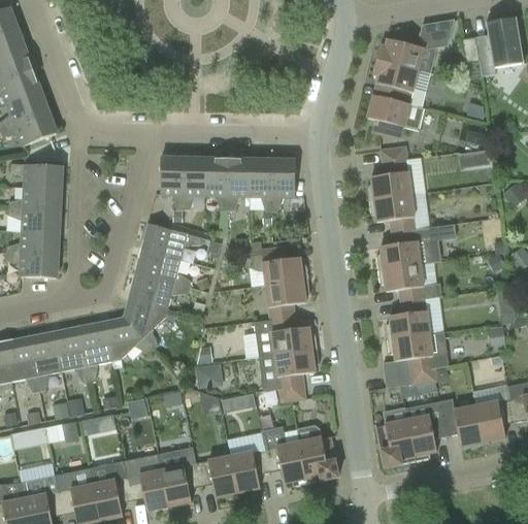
[(0,33),(18,27),(9,6),(0,9),(0,33)]
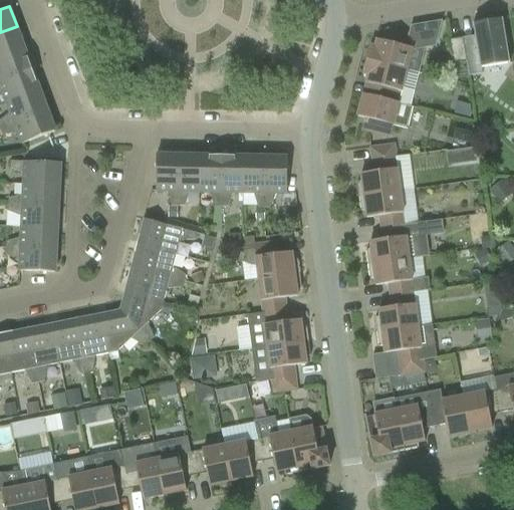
[(462,35),(466,58),(468,73),(483,71),(482,64),(510,60),(503,16),(473,21),(475,33),(462,35)]
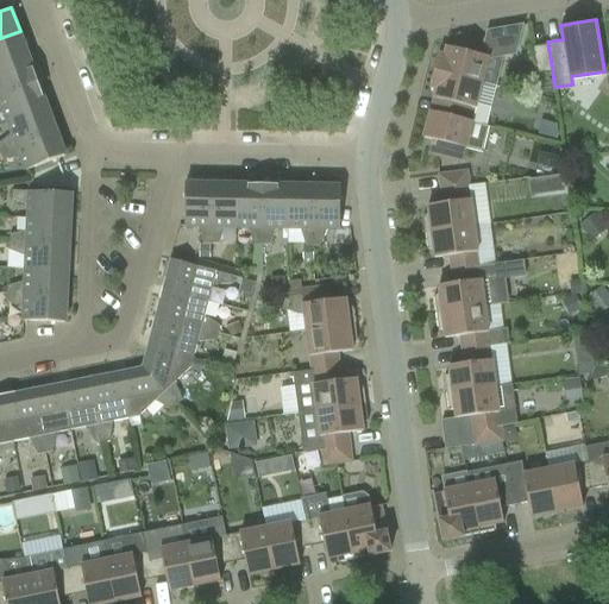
[(439,51),(434,68),(483,80),(488,57),(516,51),(523,21),(488,27),(484,38),(458,32),(454,45),(446,44),(445,52),(439,51)]
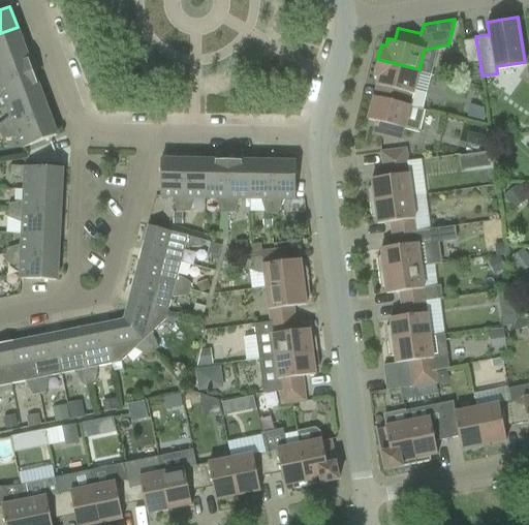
[(18,27),(0,33),(0,57),(23,49),(21,43),(23,42),(18,27)]
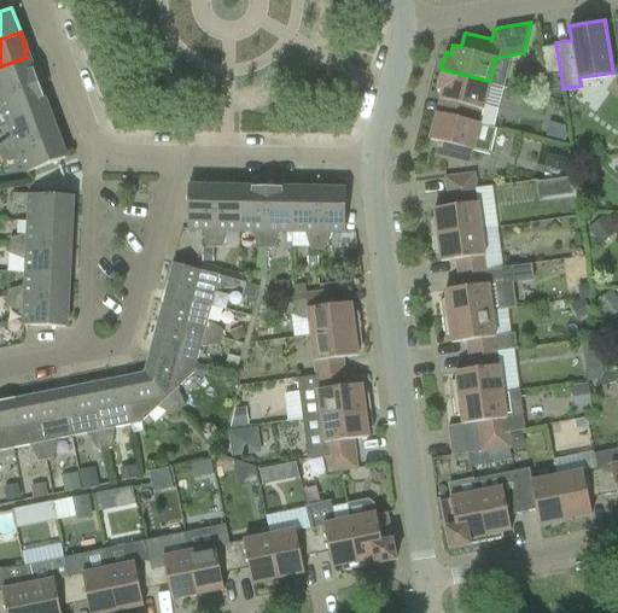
[(546,73),(560,70),(555,42),(541,45),(546,73)]
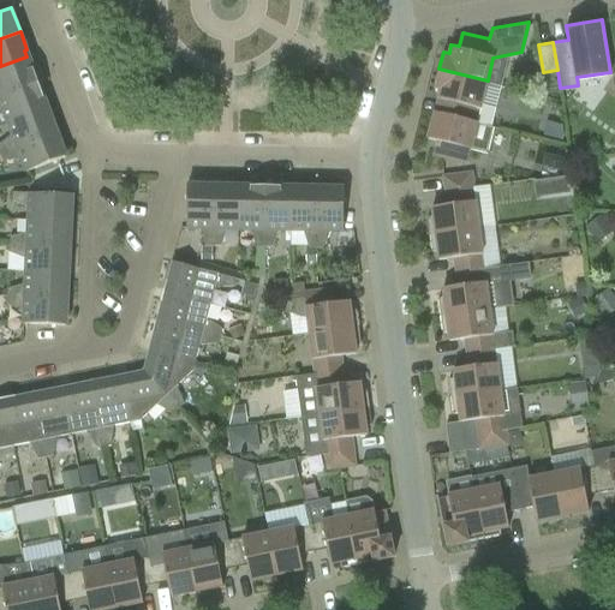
[(0,94),(39,81),(33,63),(29,64),(27,57),(0,66),(0,94)]
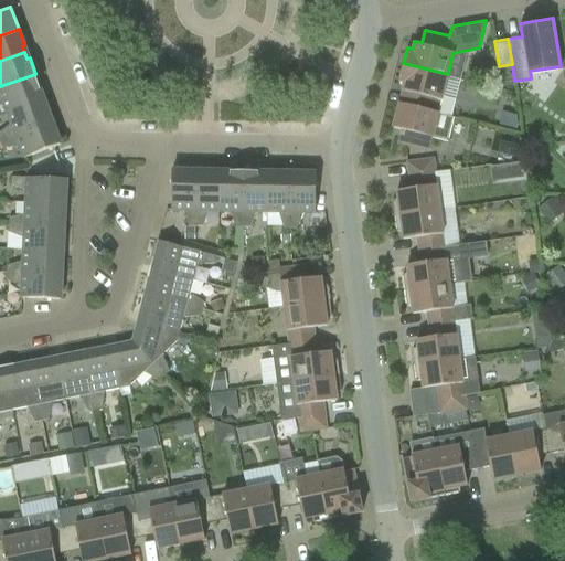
[(438,110),(448,74),(403,63),(400,78),(405,80),(403,88),(416,92),(414,104),(438,110)]
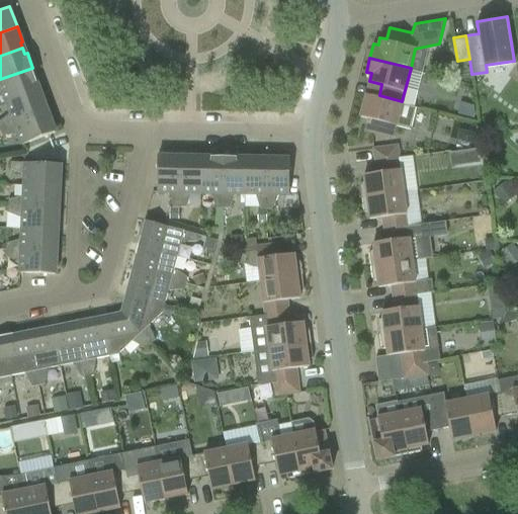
[(7,101),(38,89),(35,84),(38,83),(32,68),(0,79),(0,91),(3,91),(7,101)]
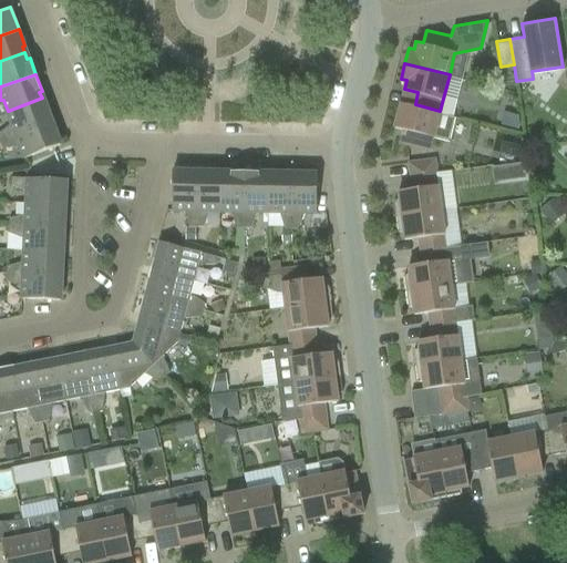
[(0,136),(1,139),(52,120),(47,103),(43,103),(42,98),(8,111),(11,121),(0,130),(0,136)]
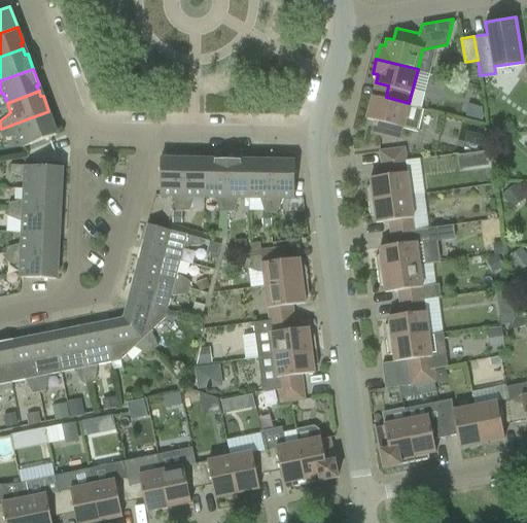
[(423,106),(409,103),(386,97),(373,94),(367,116),(374,118),(371,131),(400,138),(403,126),(417,129),(423,106)]
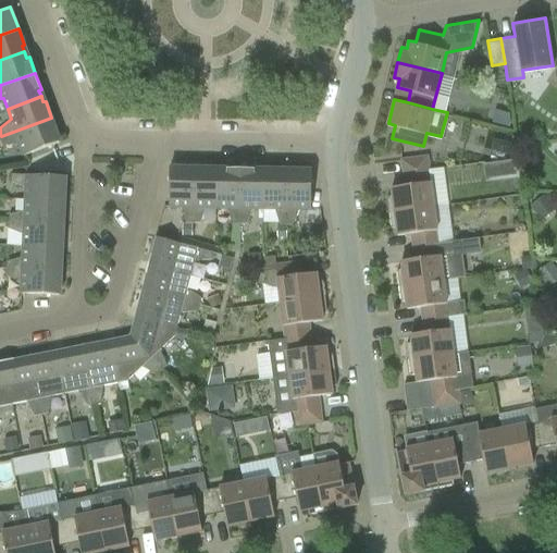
[(24,152),(60,139),(51,118),(1,136),(3,143),(20,142),(24,152)]
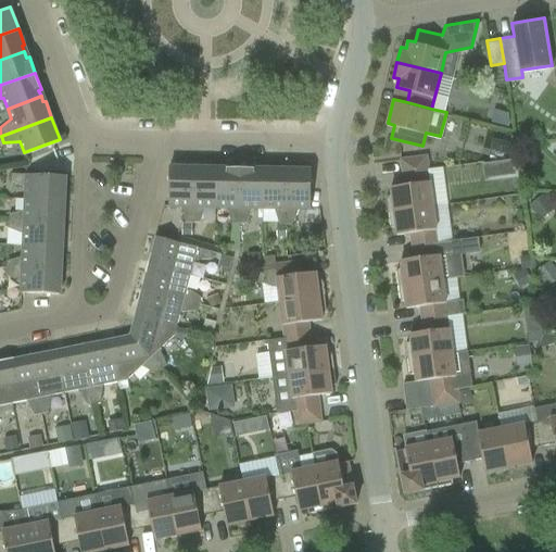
[(403,171),(428,167),(427,154),(401,158),(403,171)]
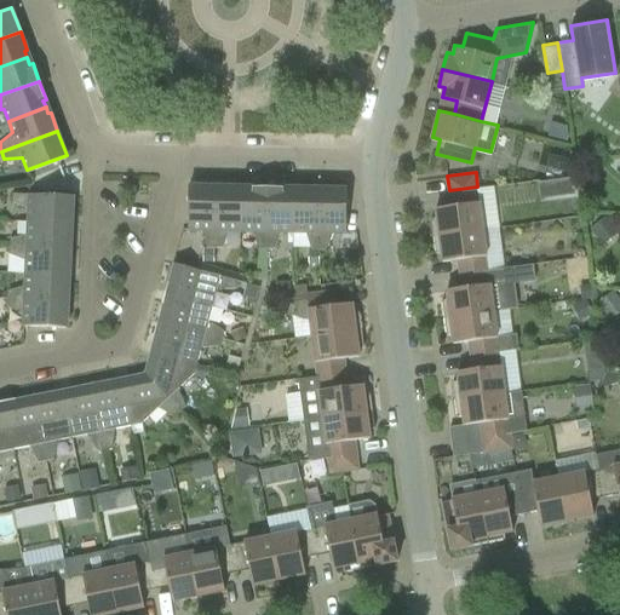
[(581,176),(583,195),(602,193),(601,173),(581,176)]
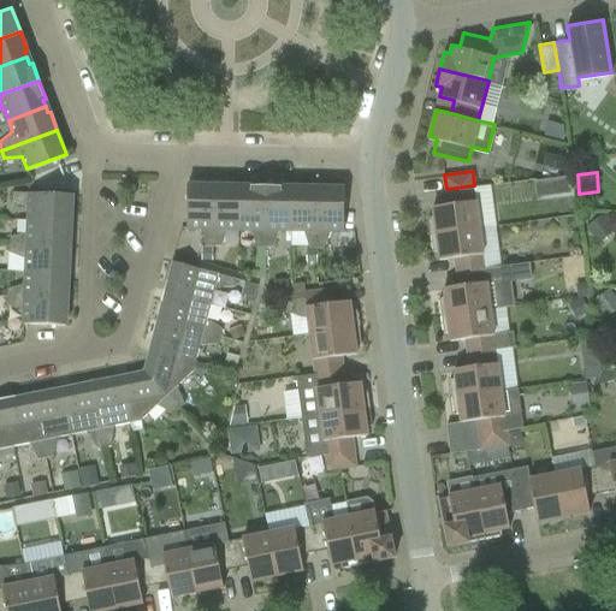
[(557,176),(560,193),(572,190),(569,175),(557,176)]
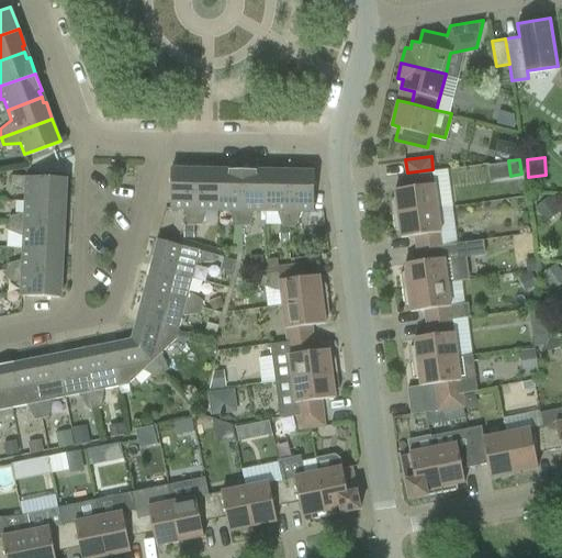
[(188,222),(194,222),(195,167),(171,167),(170,205),(182,205),(188,222)]
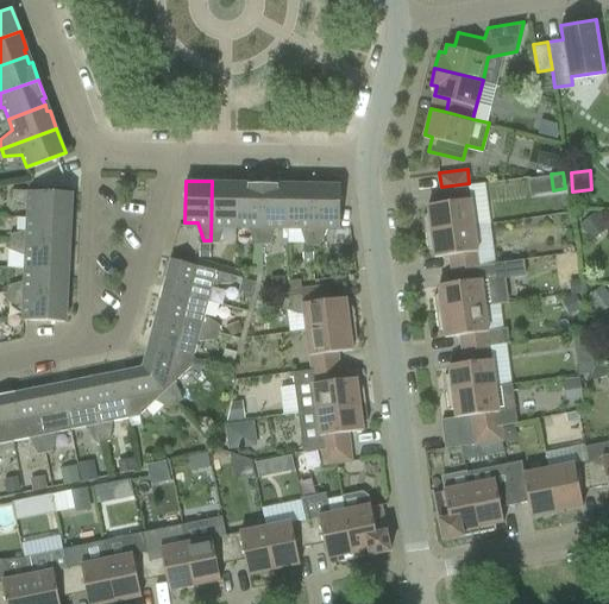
[(231,182),(212,181),(211,240),(219,240),(225,224),(237,224),(238,184),(231,184),(231,182)]
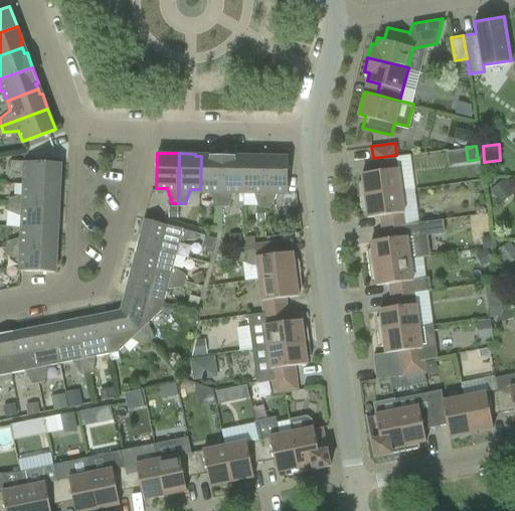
[(206,156),(201,156),(200,189),(210,189),(215,204),(221,204),(222,154),(207,154),(206,156)]
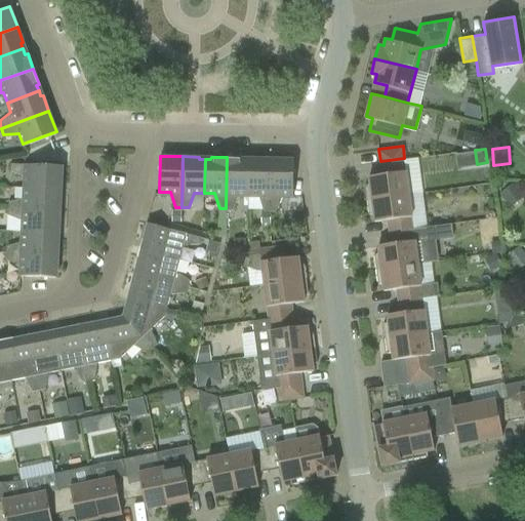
[(238,194),(248,194),(249,160),(243,160),(243,157),(227,157),(226,208),(233,208),(238,194)]
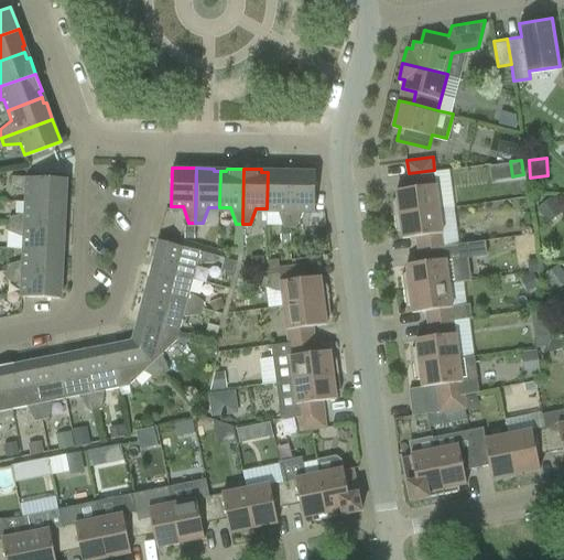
[(274,172),(268,172),(267,208),(278,208),(283,225),(290,225),(292,170),(274,170),(274,172)]
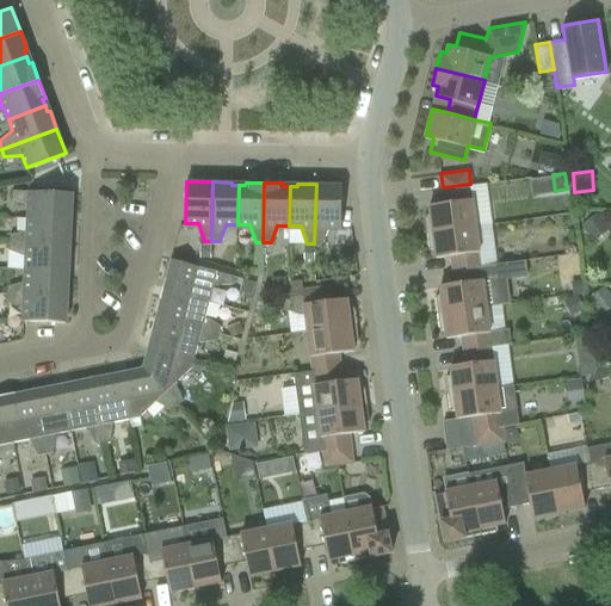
[(341,226),(341,184),(316,184),(314,243),(322,243),(328,226),(341,226)]
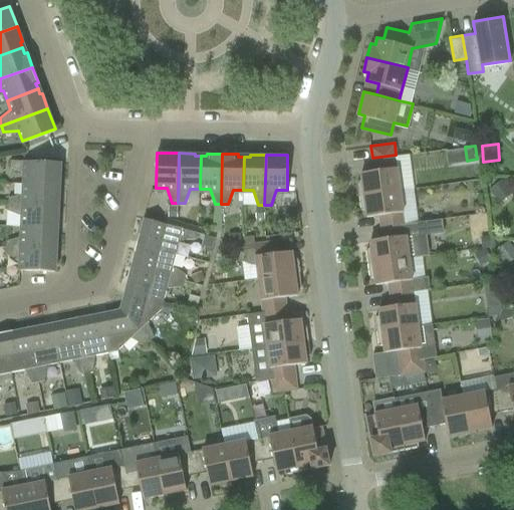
[(398,166),(396,155),(372,158),(373,169),(361,171),(362,179),(357,179),(359,194),(401,188),(406,187),(403,165),(398,166)]
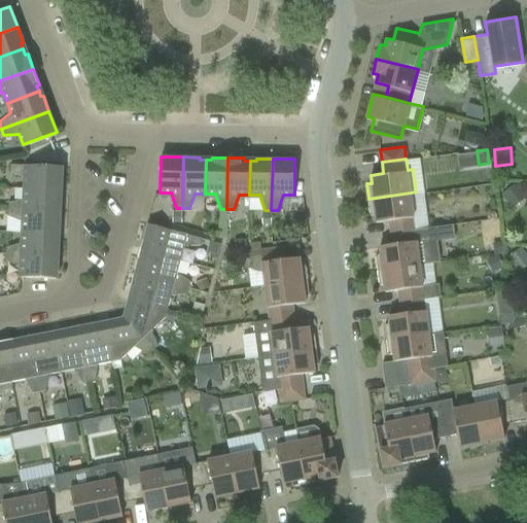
[(26,175),(25,185),(58,186),(59,181),(61,181),(62,165),(10,162),(10,169),(26,175)]
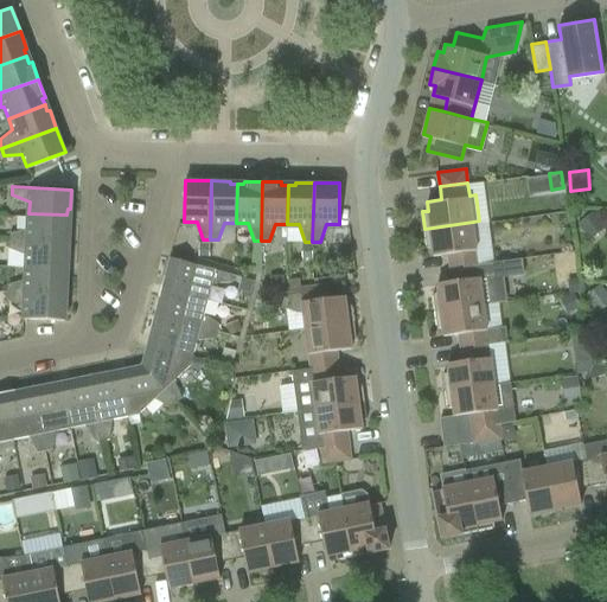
[(586,232),(601,221),(593,210),(577,223),(586,232)]
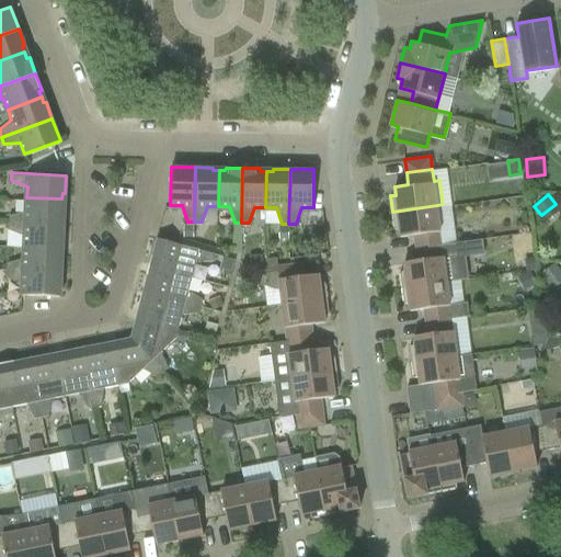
[(61,206),(61,199),(26,197),(25,208),(9,213),(9,220),(64,223),(65,206),(61,206)]
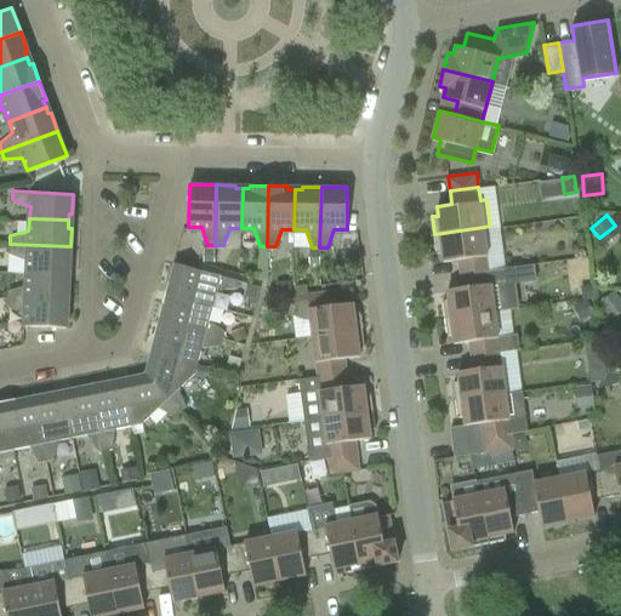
[(459,258),(461,272),(489,268),(484,227),(434,234),(437,251),(442,251),(443,260),(459,258)]
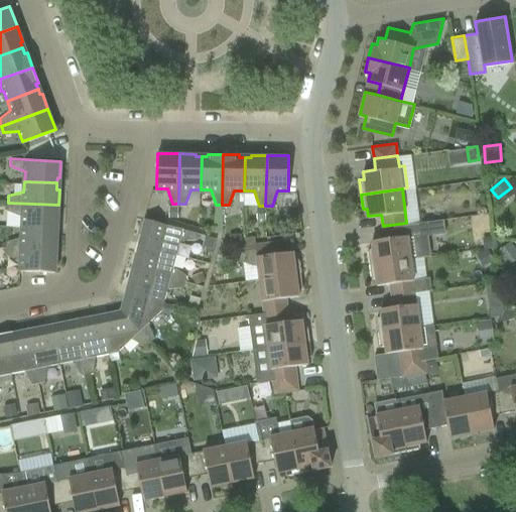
[(22,215),(22,225),(54,227),(55,221),(57,221),(58,205),(8,203),(8,210),(22,215)]
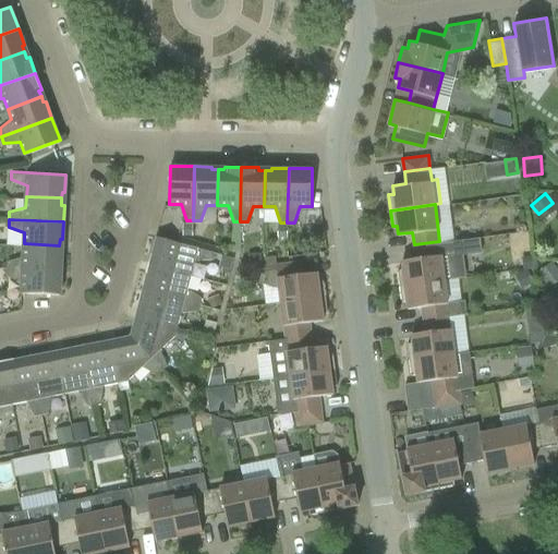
[(183,220),(183,233),(193,233),(193,220),(183,220)]
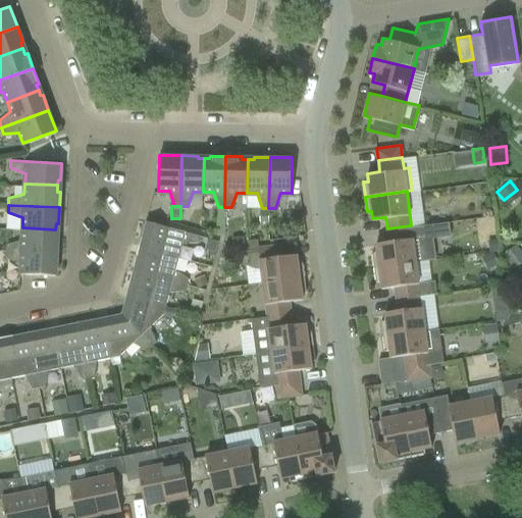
[(260,208),(260,219),(268,219),(268,208),(260,208)]
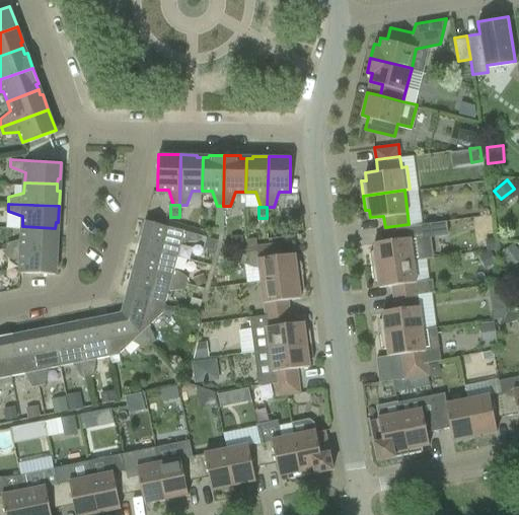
[(143,236),(141,243),(178,252),(181,240),(197,239),(199,232),(184,229),(184,228),(145,218),(140,235),(143,236)]
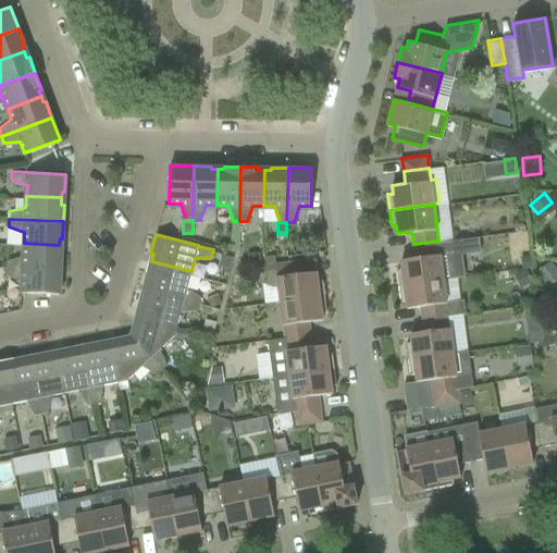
[(438,241),(413,244),(416,257),(401,259),(403,267),(397,268),(399,283),(443,278),(466,274),(462,253),(460,238),(438,241)]
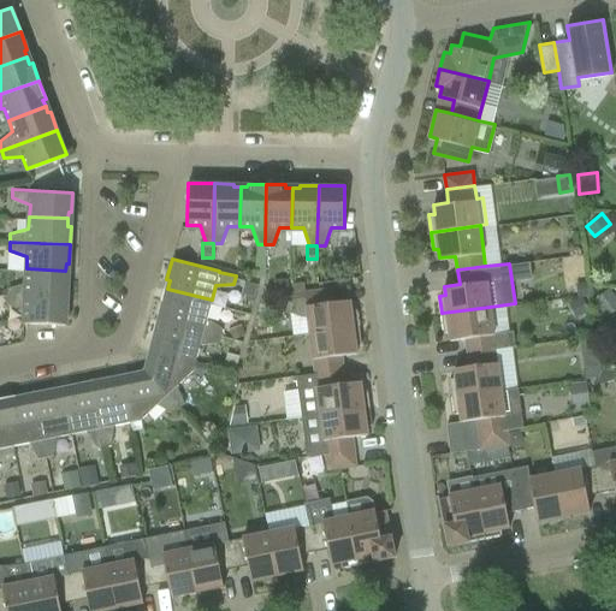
[(65,277),(65,271),(27,268),(25,280),(7,286),(7,294),(67,297),(69,278),(65,277)]
